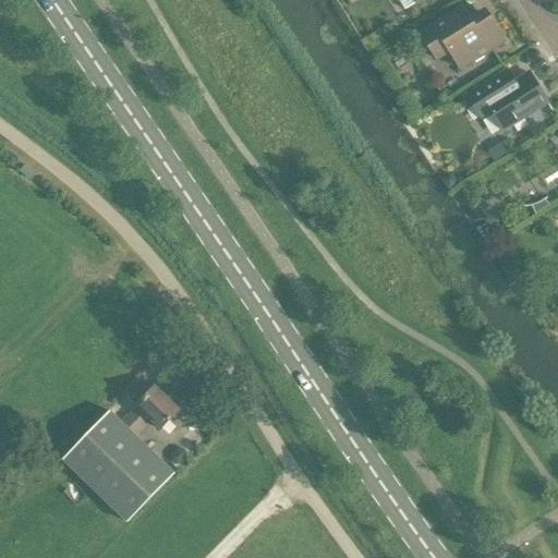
[(420,0),(398,0),(404,10),(420,0)]
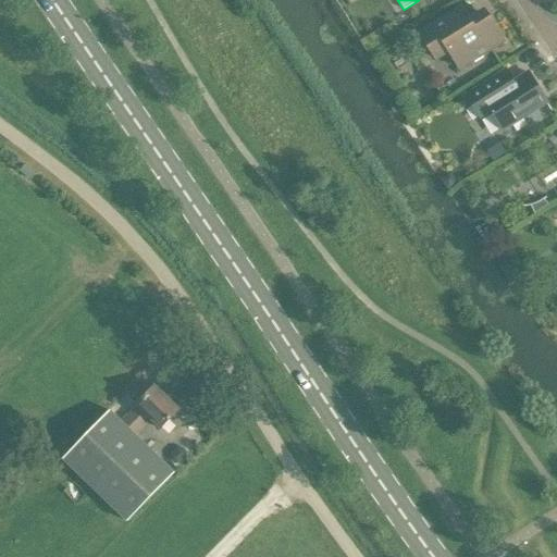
[(503,42),(486,15),(471,24),(460,8),(420,33),(436,60),(449,51),(460,69),(503,42)]
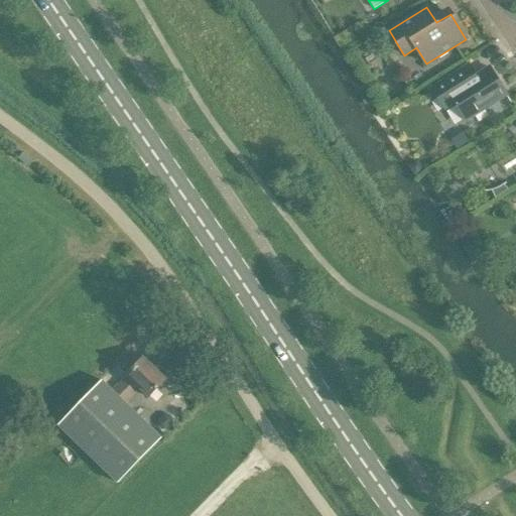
[(342,47),(356,38),(350,29),(336,37),(342,47)]
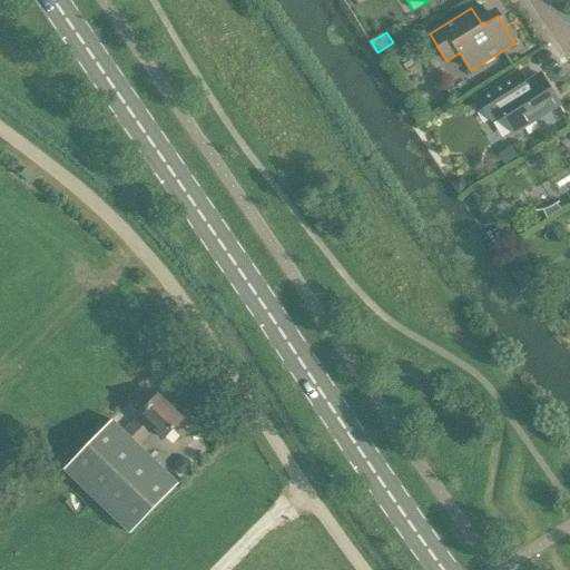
[(517,71),(477,97),(492,121),(503,115),(514,134),(559,105),(540,75),(524,85),(517,71)]
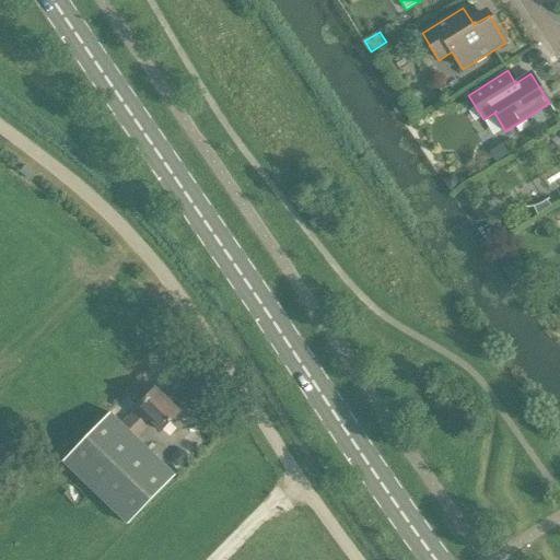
[(534,206),(538,216),(552,206),(548,200),(539,205),(534,206)]
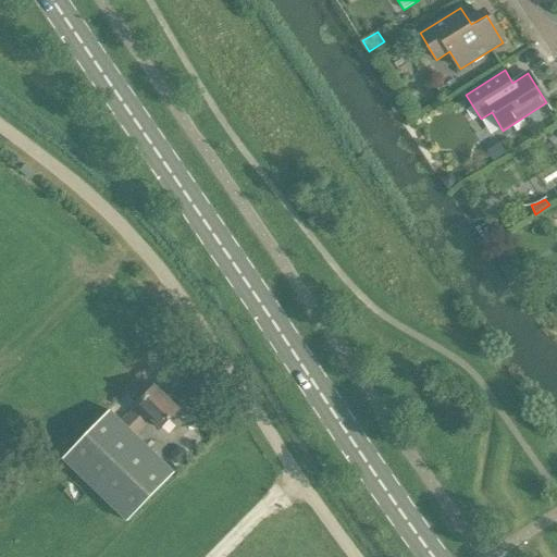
[(160,429),(178,409),(155,385),(136,405),(137,406),(121,422),(109,409),(61,457),(125,521),(173,473),(134,434),(149,418),(160,429)]
